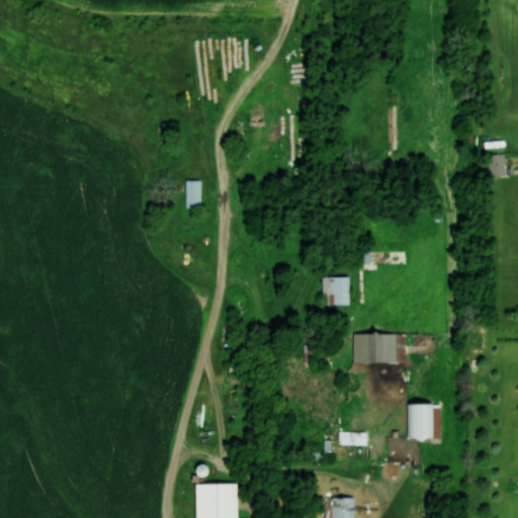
[(488,176),(504,176),(504,154),(488,154),(488,176)]
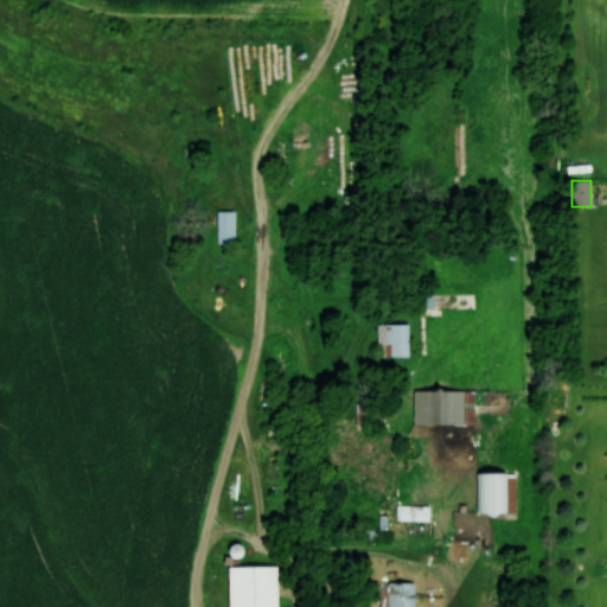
[(235,211),(217,211),(217,244),(235,244),(235,211)]
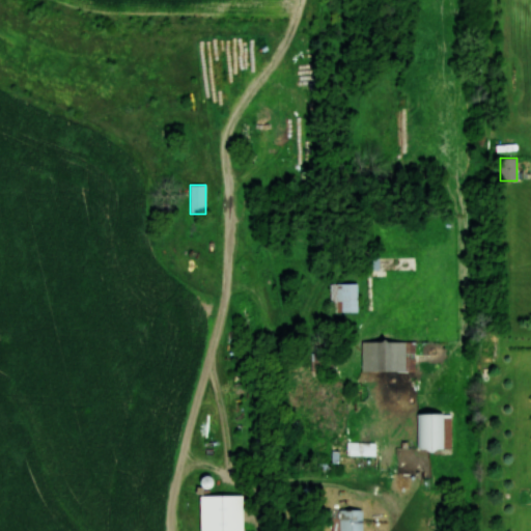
[(357,283),(330,283),(330,312),(357,312),(357,283)]
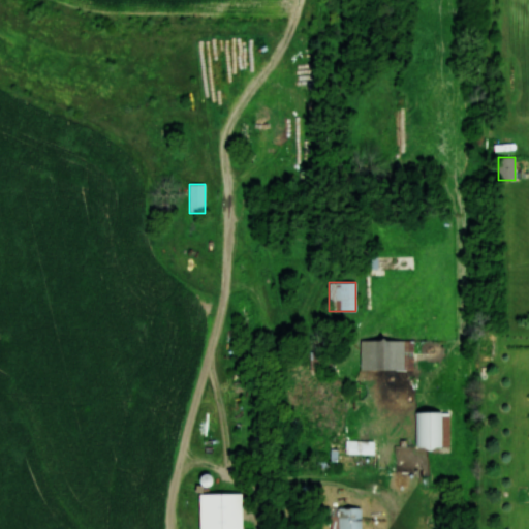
[(413,339),(360,339),(360,370),(413,370),(413,339)]
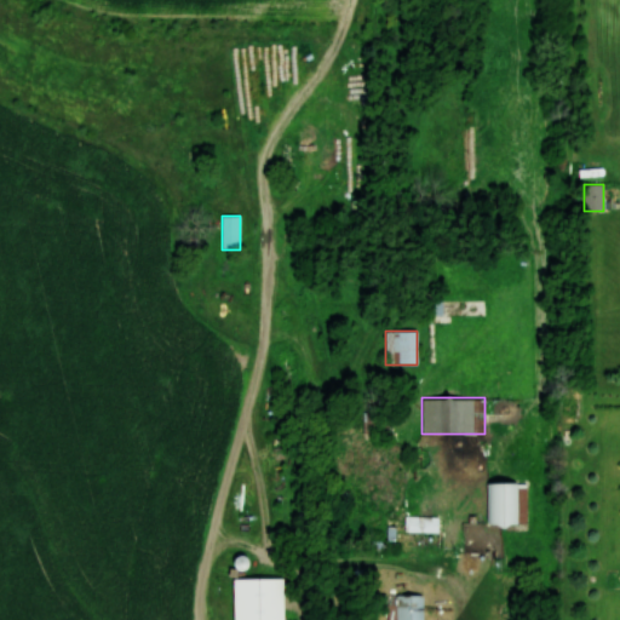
[(526,483),(488,483),(488,523),(526,523),(526,483)]
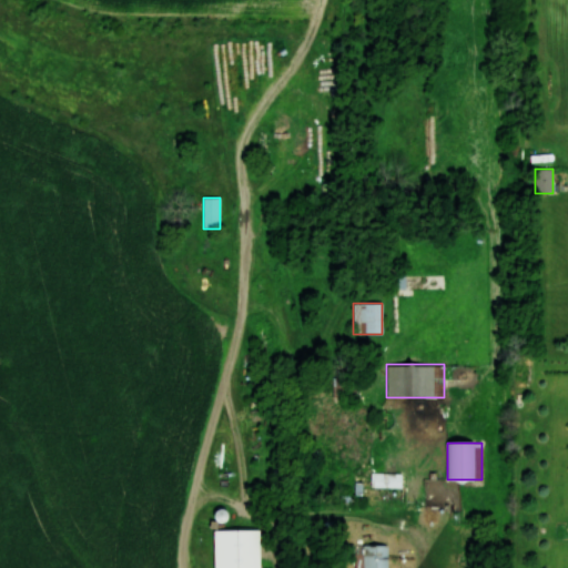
[(371,474),(371,488),(402,488),(402,474),(371,474)]
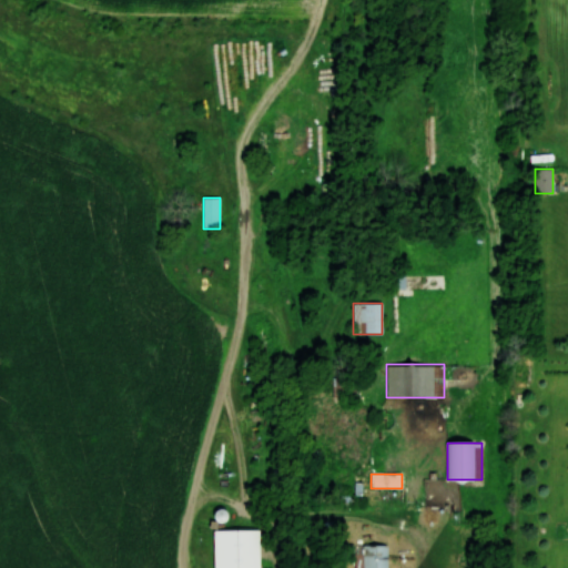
[(260,567),(260,529),(213,529),(213,567),(260,567)]
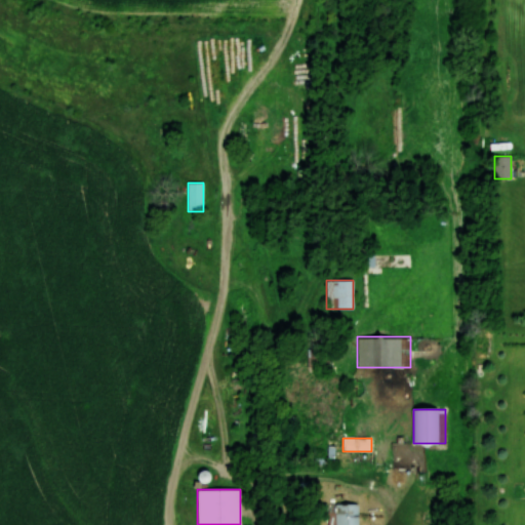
[(328,505),(327,524),(358,524),(358,505),(328,505)]
